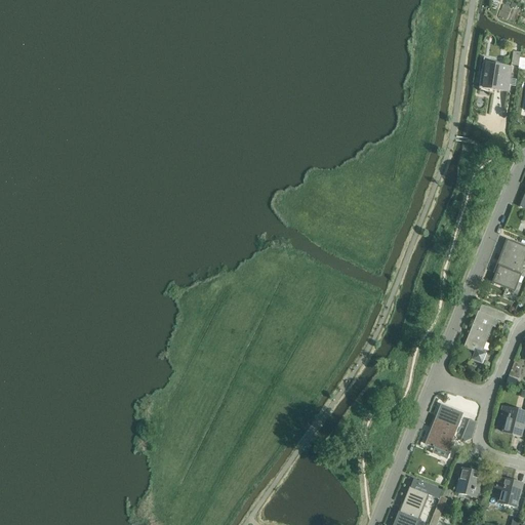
[(512,65),(518,67),(520,53),(513,52),(512,65)]
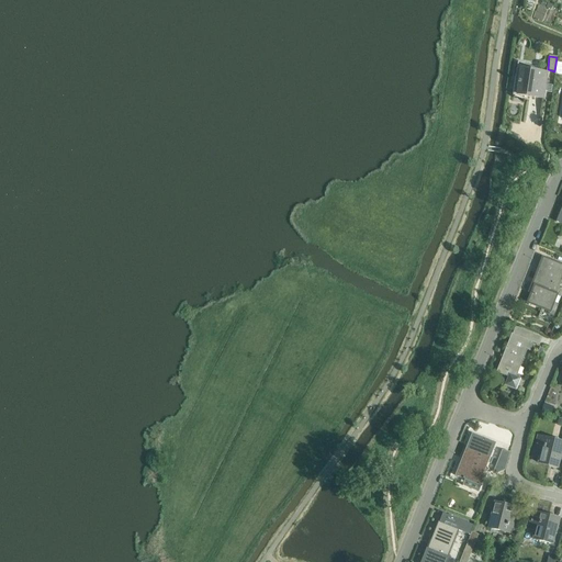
[(513,96),(529,101),(530,97),(542,99),(547,74),(534,71),(535,68),(518,63),(513,96)]
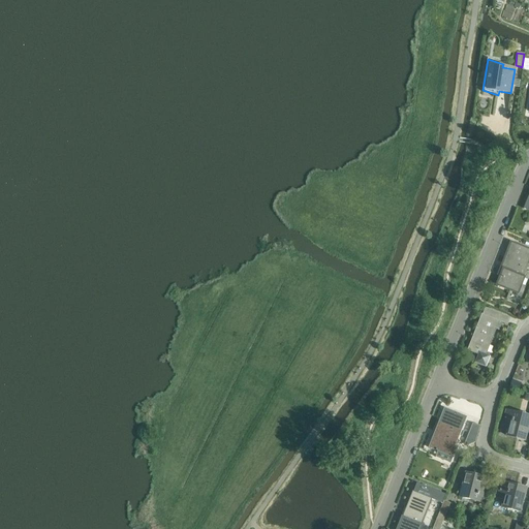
[(496,285),(518,294),(525,277),(523,277),(528,261),(528,249),(510,242),(500,269),(502,270),(500,276),(498,275),(497,276),(499,277),(496,285)]
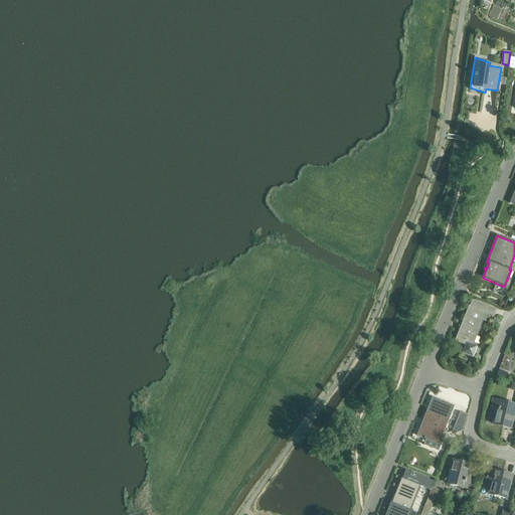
[(455,341),(466,345),(462,353),(473,358),(477,347),(473,345),(483,320),(486,322),(488,314),(485,313),(488,306),(473,300),(470,307),(469,307),(455,341)]
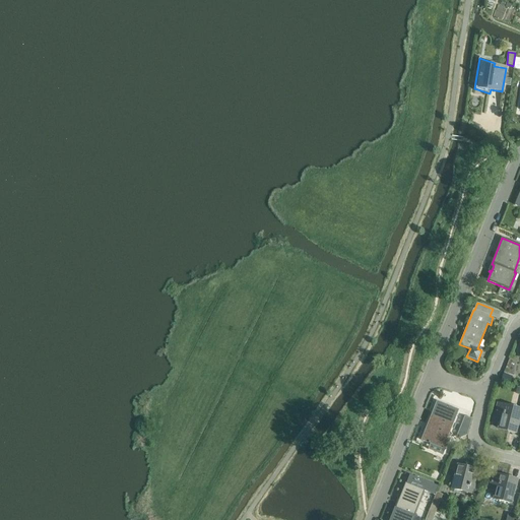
[(504,373),(501,379),(509,383),(512,377),(504,373)]
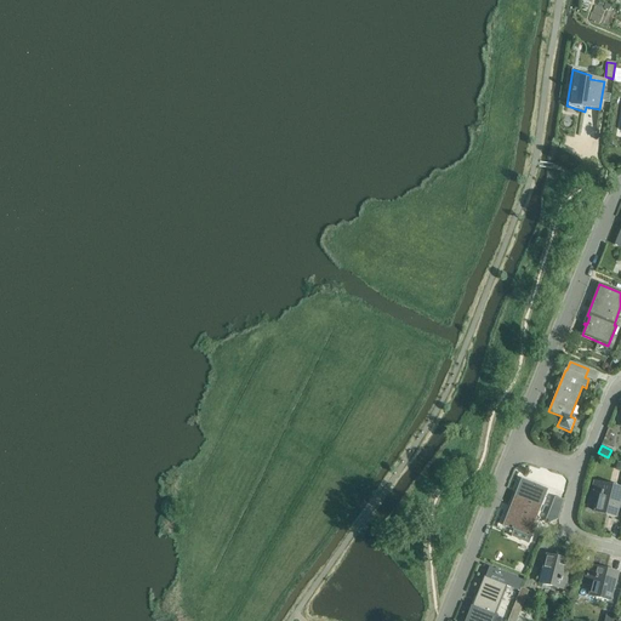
[(510,511),(502,527),(511,529),(512,530),(513,530),(531,537),(536,525),(534,524),(547,490),(522,480),(511,506),(510,511)]
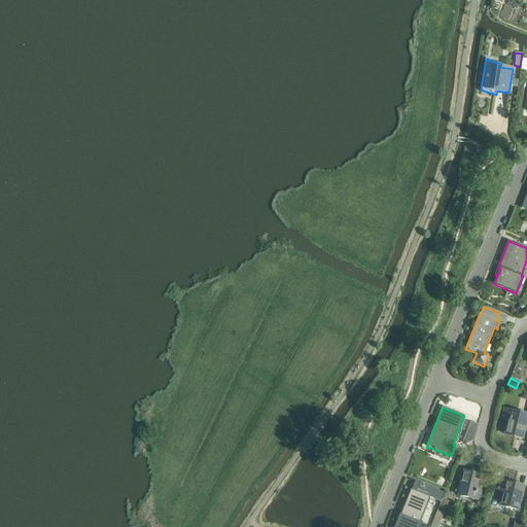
[(501,422),(507,424),(504,434),(523,438),(526,420),(526,414),(504,409),(501,422)]
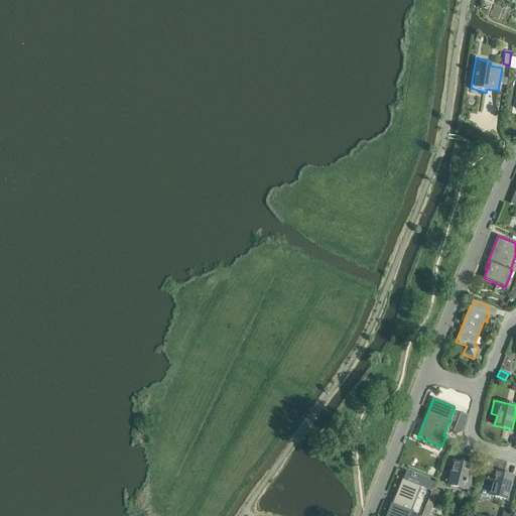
[(463,413),(460,422),(466,424),(468,415),(463,413)]
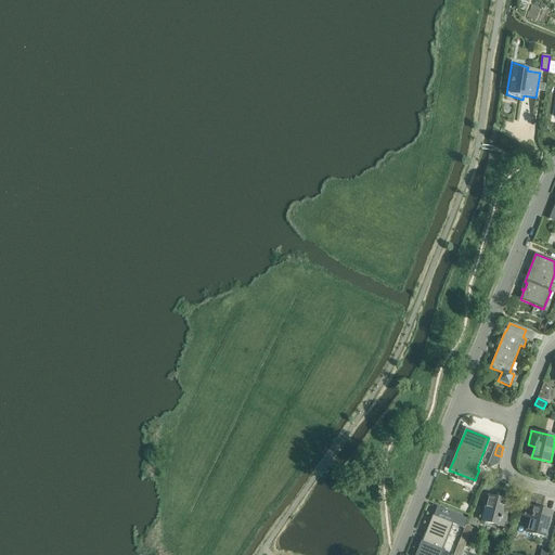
[(494,454),(491,467),(499,465),(501,456),(494,454)]
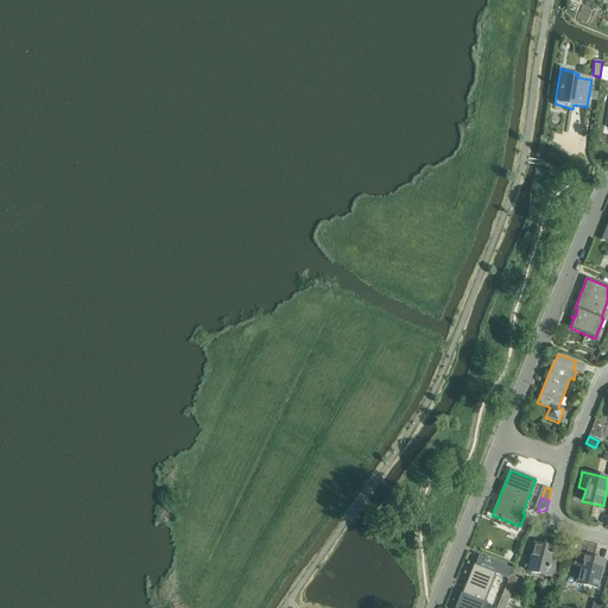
[(529,571),(556,578),(559,563),(552,561),(556,549),(534,544),(529,571)]
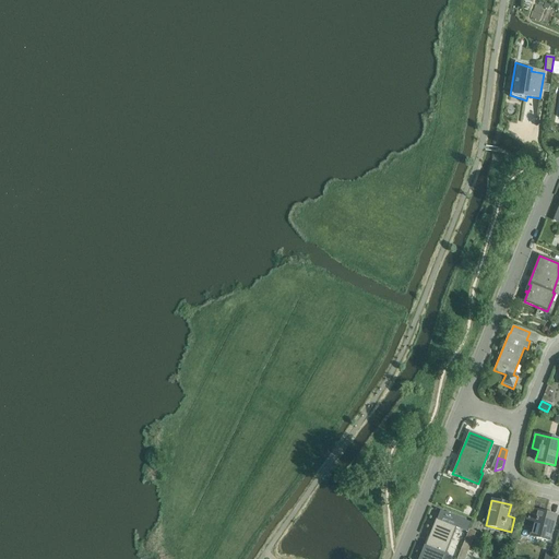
[(531,536),(549,540),(556,515),(530,509),(526,524),(533,525),(531,536)]
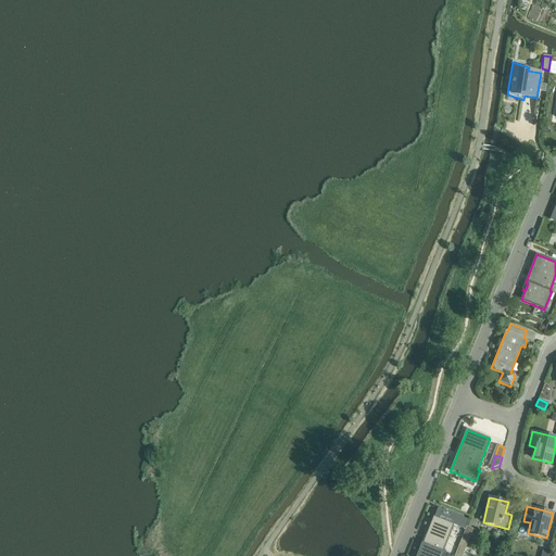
[(421,542),(416,555),(443,555),(445,552),(443,551),(453,525),(465,529),(468,520),(438,507),(434,517),(433,516),(422,543),(421,542)]
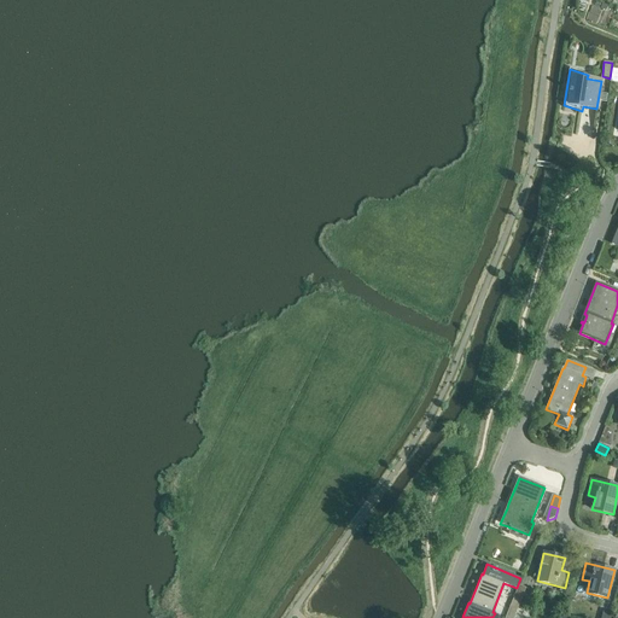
[(519,586),(512,602),(519,606),(526,588),(519,586)]
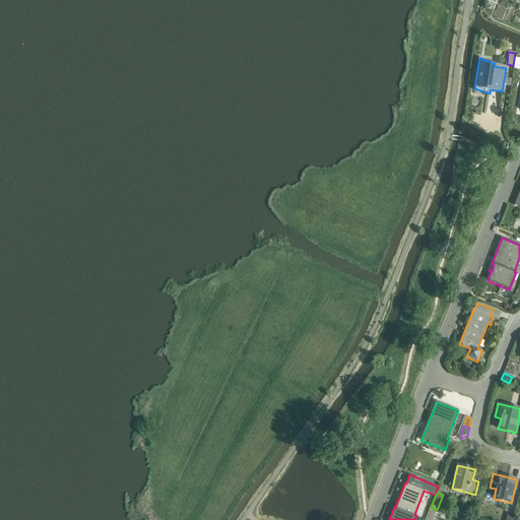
[(511,503),(508,515),(513,516),(514,516),(517,505),(511,503)]
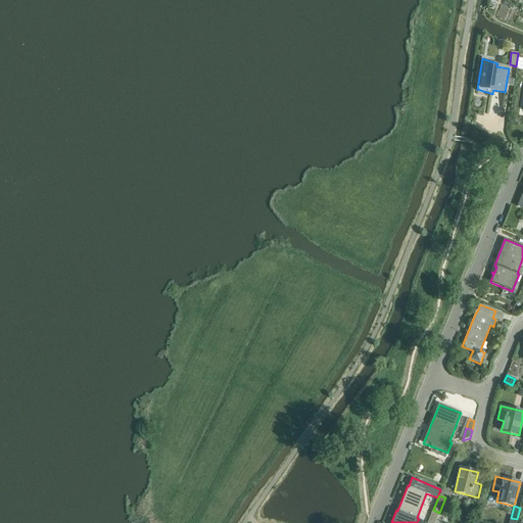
[(434,522),(439,513),(433,510),(427,522),(434,522)]
